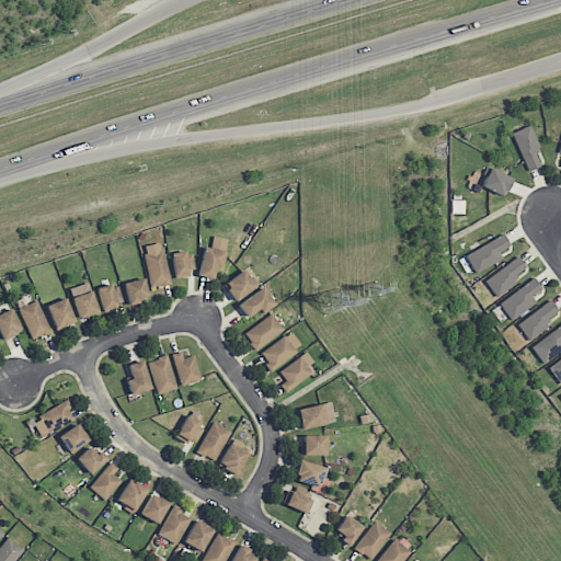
[(540,165),(535,151),(539,149),(528,125),(511,133),(527,171),(540,165)]
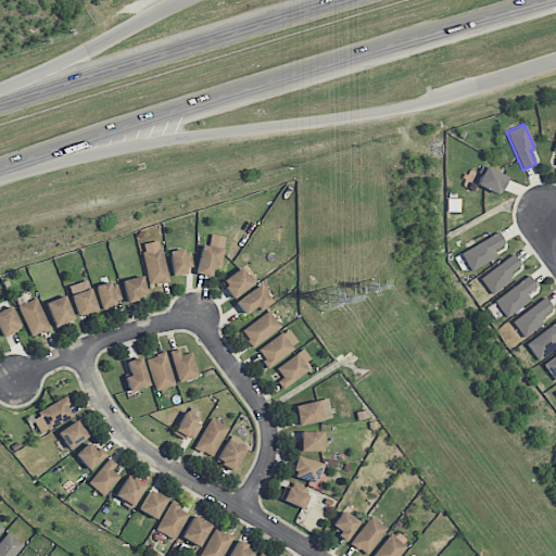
[(475,184),(498,193),(506,175),(482,165),(475,184)]
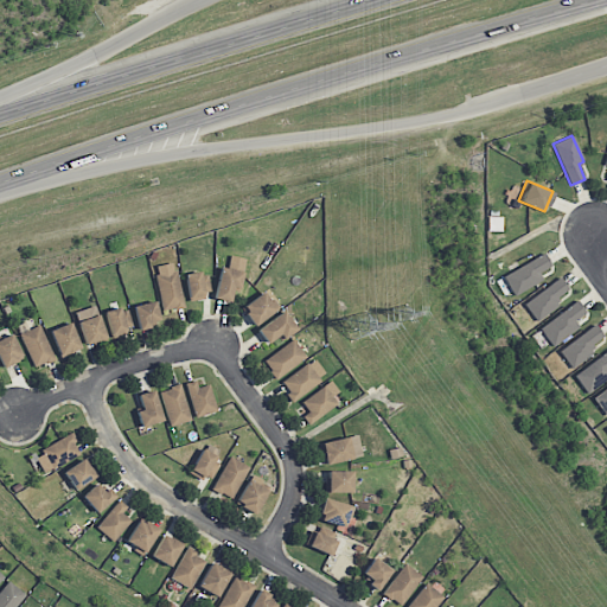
[(542,279),(538,272),(550,266),(543,253),(502,275),(513,295),(542,279)]
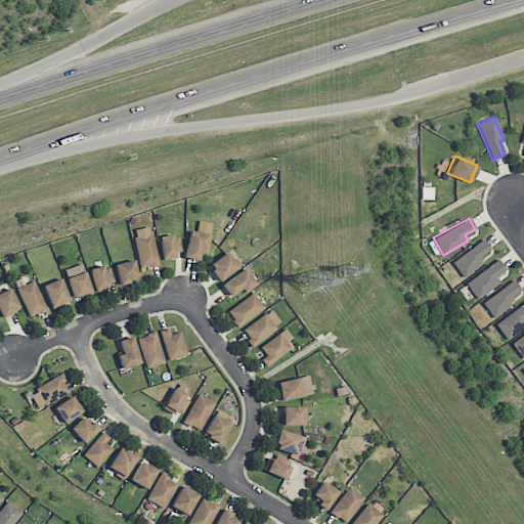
[(199,260),(201,250),(206,251),(212,222),(199,220),(195,232),(189,231),(184,258),(199,260)]
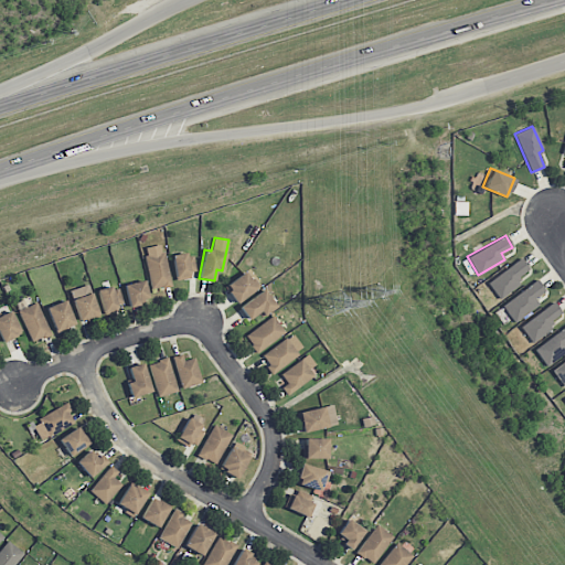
[(161,243),(142,247),(152,289),(171,285),(161,243)]
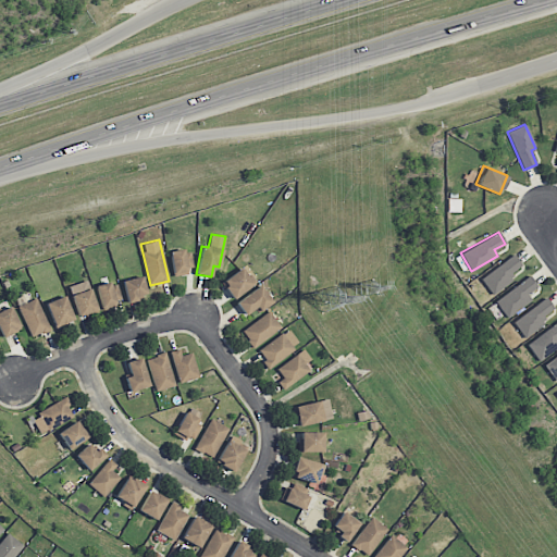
[(186,264),(193,264),(190,252),(184,254),(183,249),(169,250),(172,275),(187,274),(186,264)]
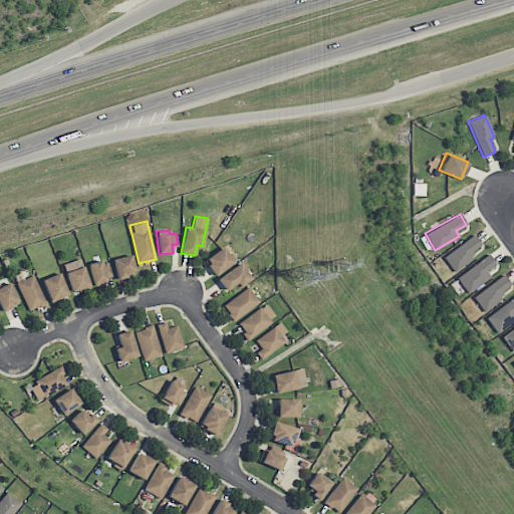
[(474,257),(470,252),(481,244),(474,235),(443,256),(454,272),(474,257)]
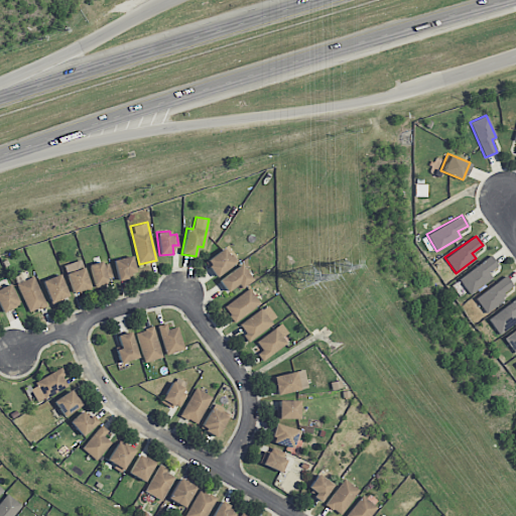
[(216,277),(234,263),(223,248),(205,261),(216,277)]
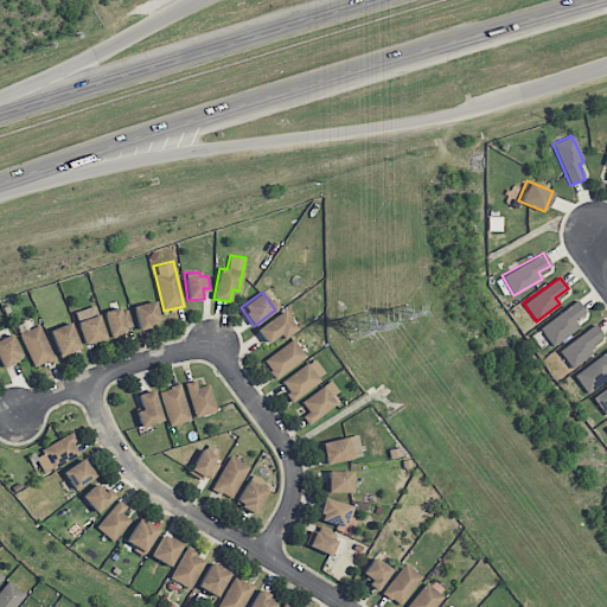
[(160,323),(154,300),(133,306),(138,327),(160,323)]
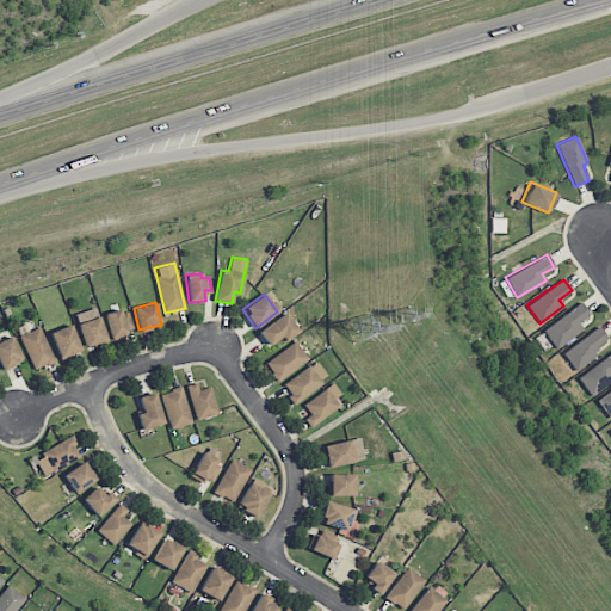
[(590,314),(580,302),(542,331),(555,349),(582,328),(578,322),(590,314)]
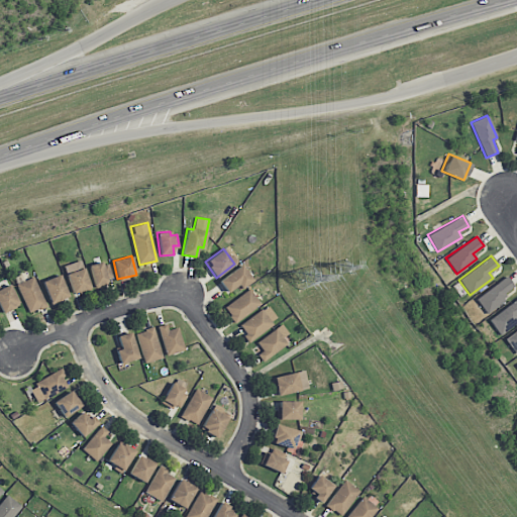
[(73,294),(91,288),(81,260),(63,266),(73,294)]
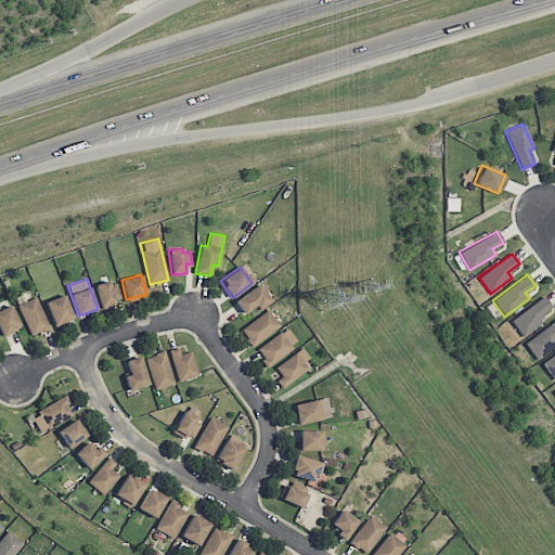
[(95,284),(101,307),(114,305),(110,281),(95,284)]
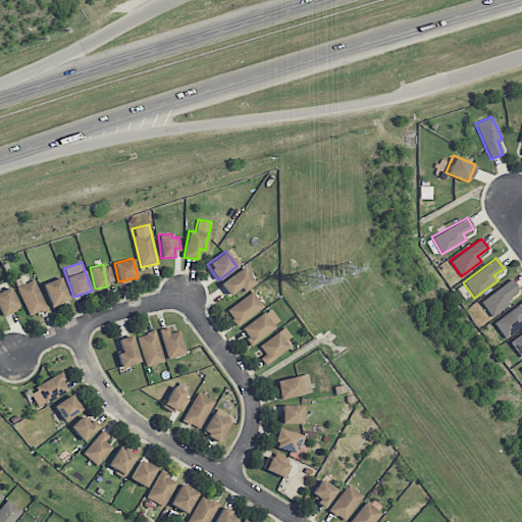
[(241,293),(255,283),(244,267),(221,282),(229,295),(239,289),(241,293)]
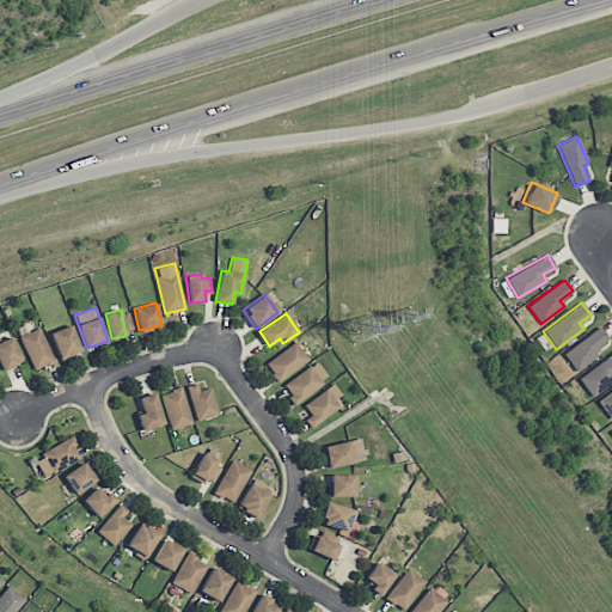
[(40,326),(29,332),(25,324),(16,328),(35,371),(55,361),(40,326)]
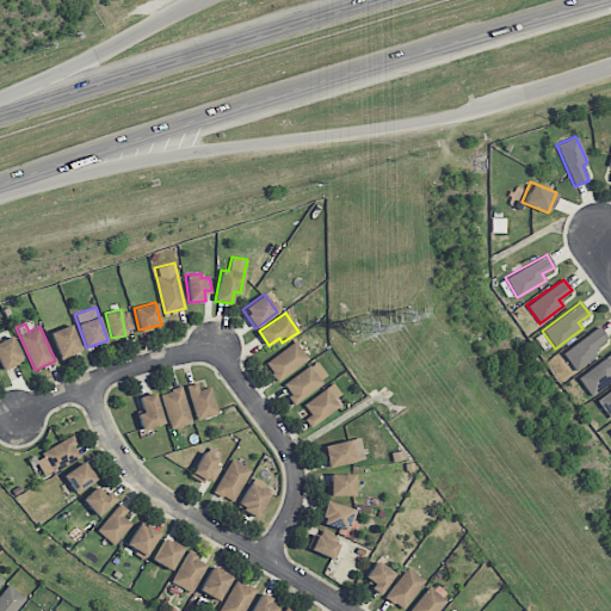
[(59,358),(80,352),(73,325),(51,331),(59,358)]
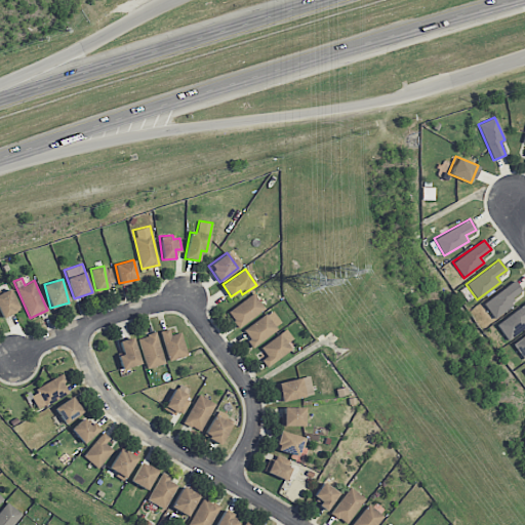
[(493,318),(514,303),(511,298),(522,290),(514,280),(483,304),(493,318)]
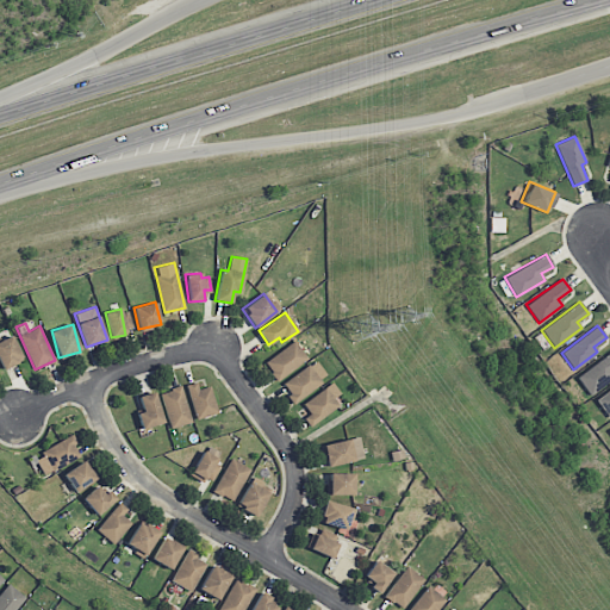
[(0,367),(0,368),(22,362),(13,336),(0,340),(0,367)]
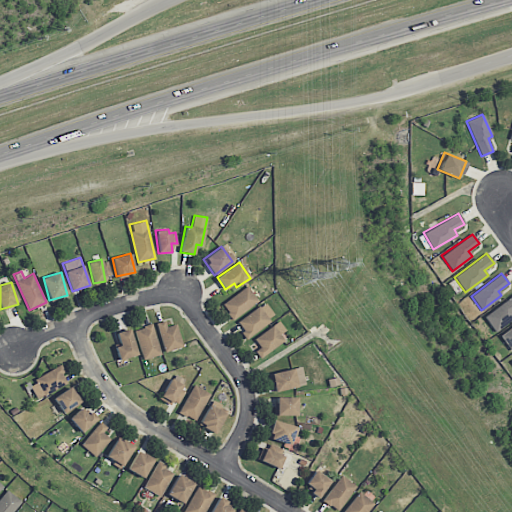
[(233,319),(258,300),(247,285),(222,304),(233,319)]
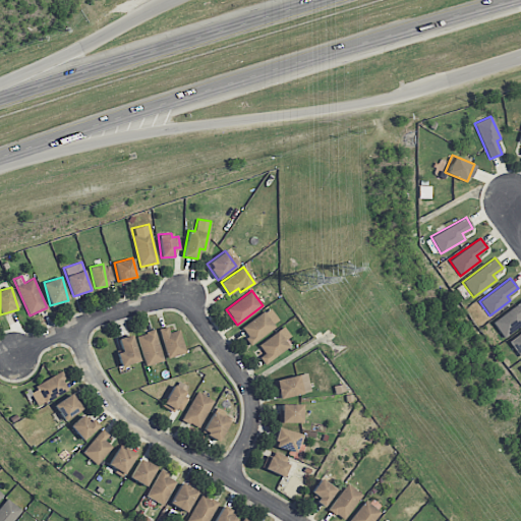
[(520,325),(520,300),(491,321),(503,338),(520,325)]
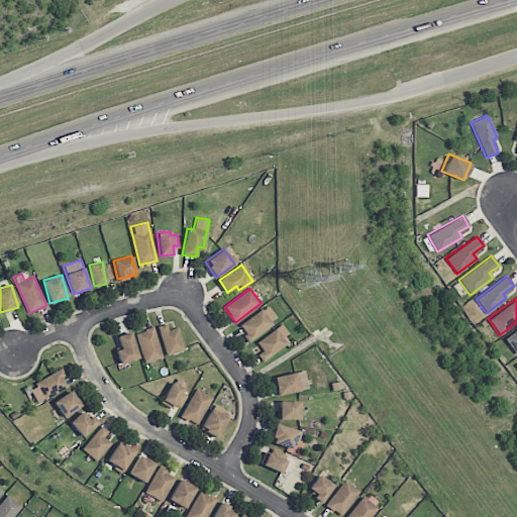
[(238,324),(248,340),(274,326),(264,309),(238,324)]
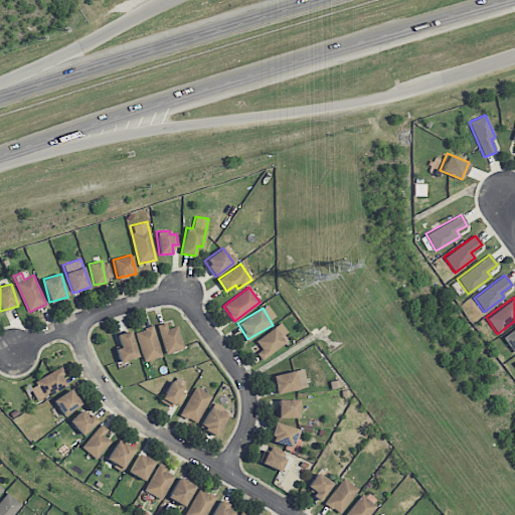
[(157,325),(166,354),(184,348),(177,325),(168,328),(166,322),(157,325)]
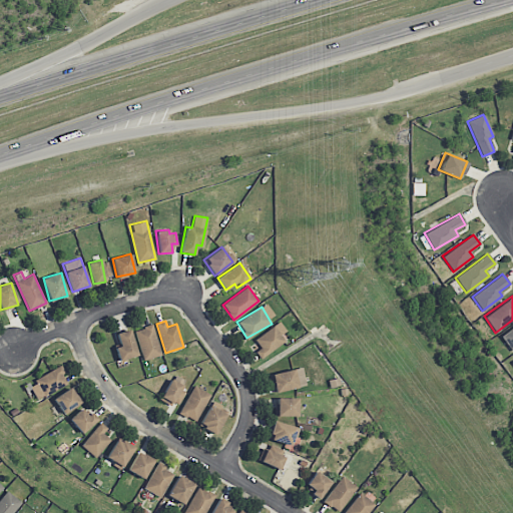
[(261,359),(289,339),(278,323),(254,339),(261,348),(255,351),(261,359)]
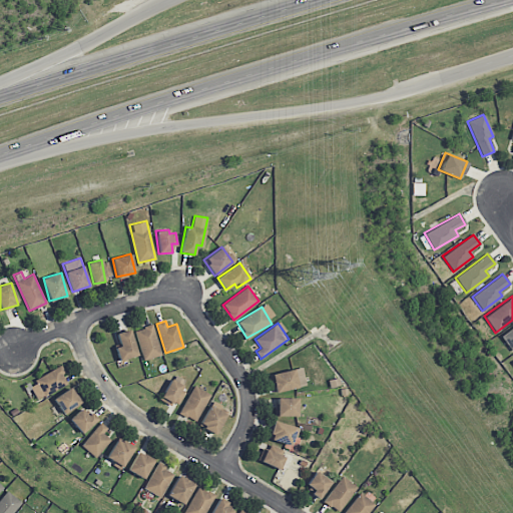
[(134,330),(143,360),(161,355),(152,325),(134,330)]
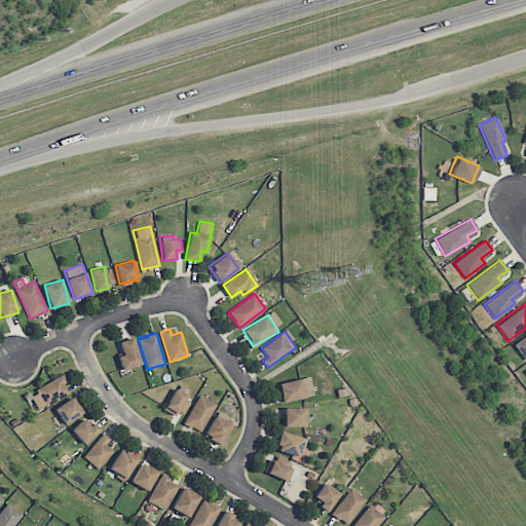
[(523,358),(525,355),(525,334),(513,343),(523,358)]
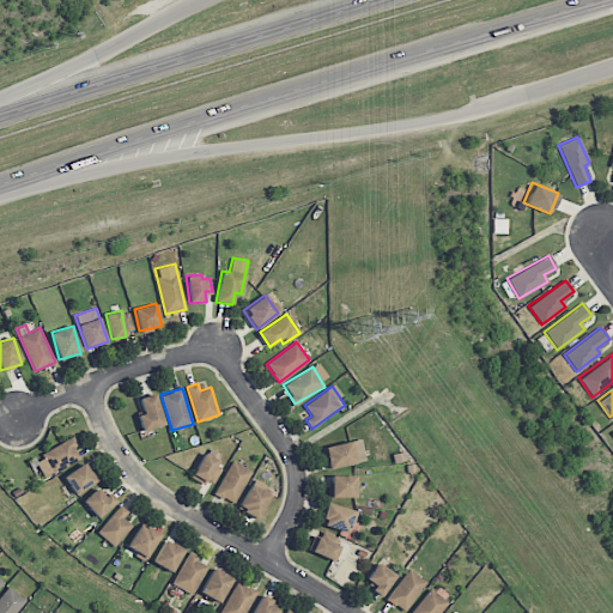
[(140,430),(162,426),(157,394),(139,396),(141,413),(138,414),(140,430)]
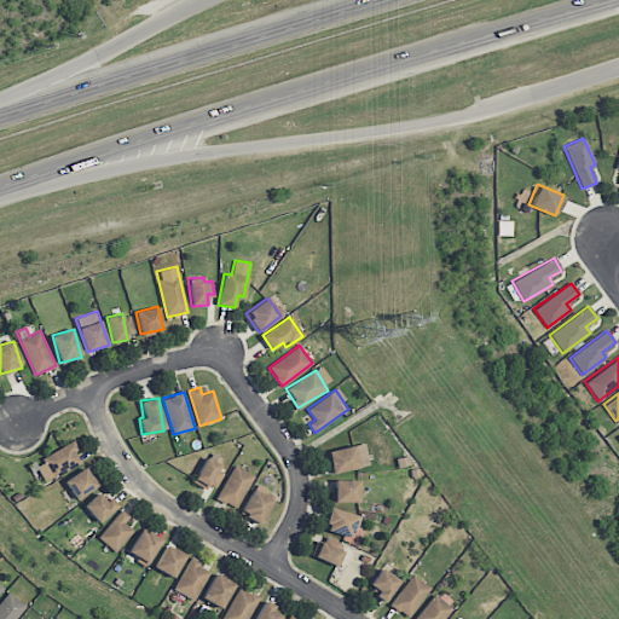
[(331,474),(370,464),(364,441),(325,452),(331,474)]
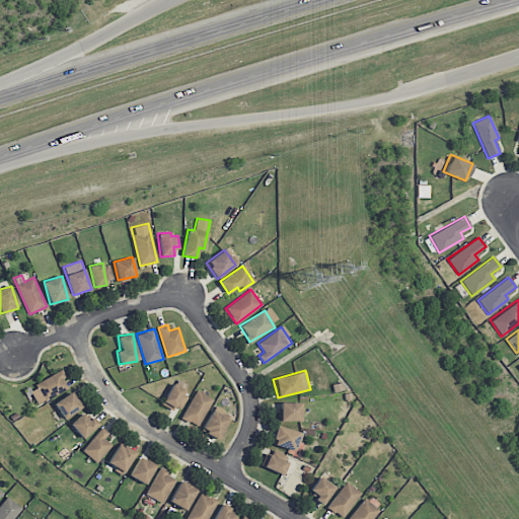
[(28,386),(35,403),(69,389),(61,372),(28,386)]
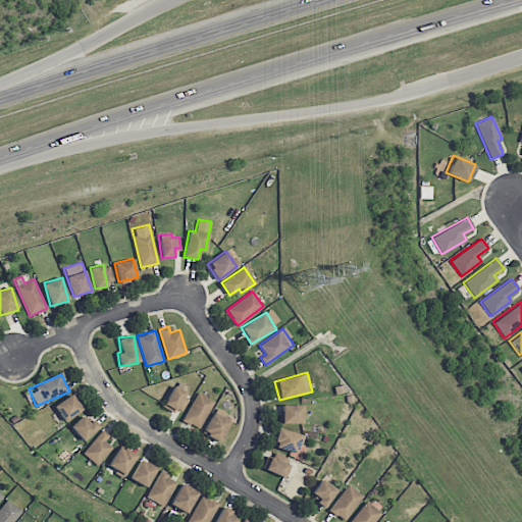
[(181,414),(190,395),(171,386),(163,406),(181,414)]
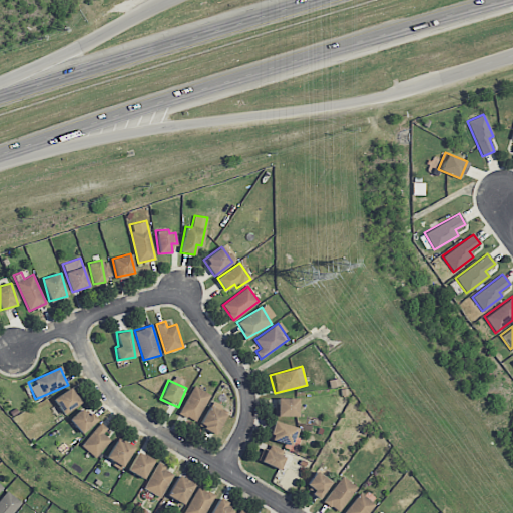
[(196,422),(209,393),(192,385),(179,414),(196,422)]
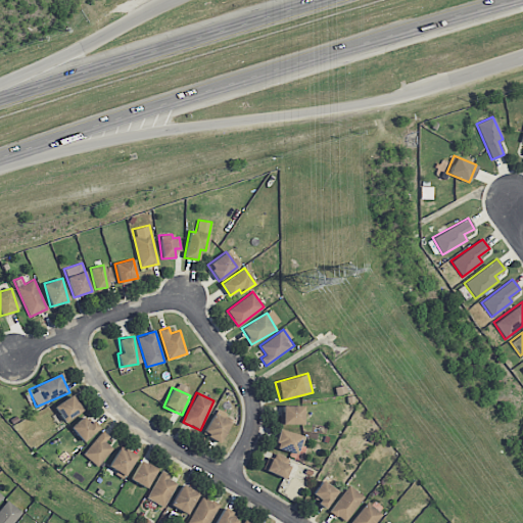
[(53,407),(63,422),(82,410),(72,394),(53,407)]
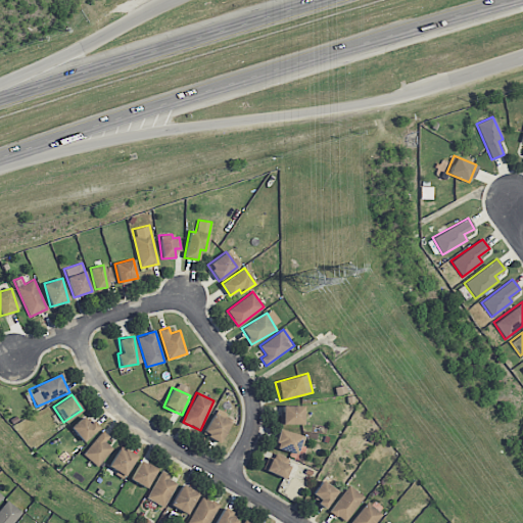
[(303,406),(281,406),(281,424),(303,424),(303,406)]
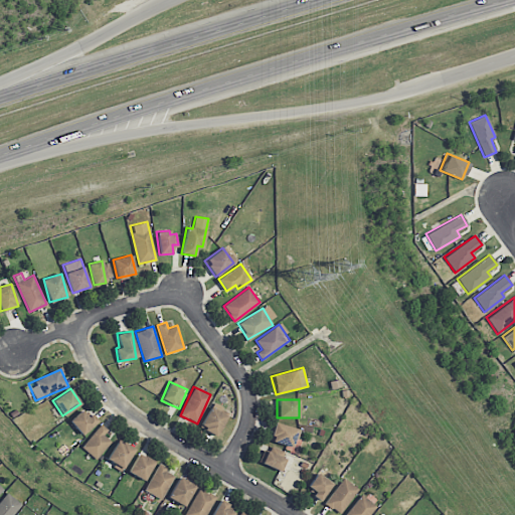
[(225,414),(209,406),(200,428),(217,436),(225,414)]
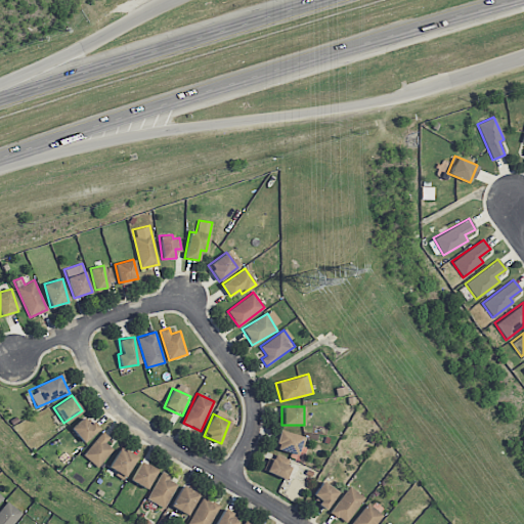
[(71,428),(83,442),(97,430),(85,416),(71,428)]
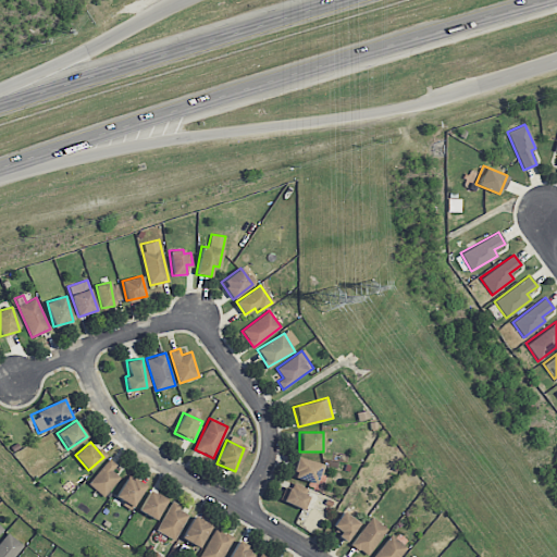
[(291,477),(317,483),(322,463),(296,457),(291,477)]
